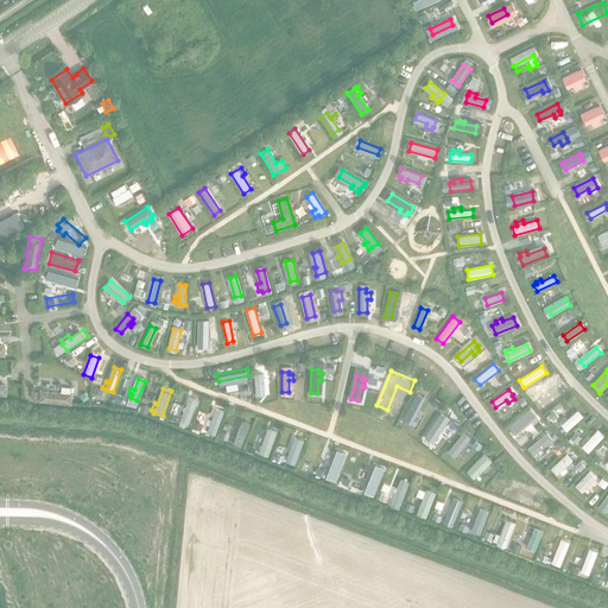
[(545,409),(563,396),(558,390),(548,397),(545,394),(539,399),(540,401),(540,403),(545,409)]
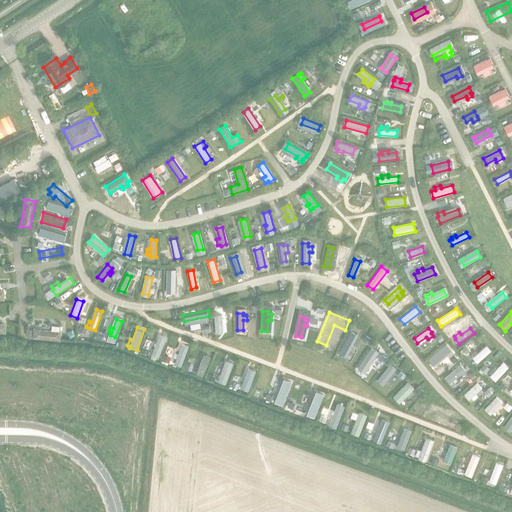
[(33,338),(60,341),(61,331),(34,329),(33,338)]
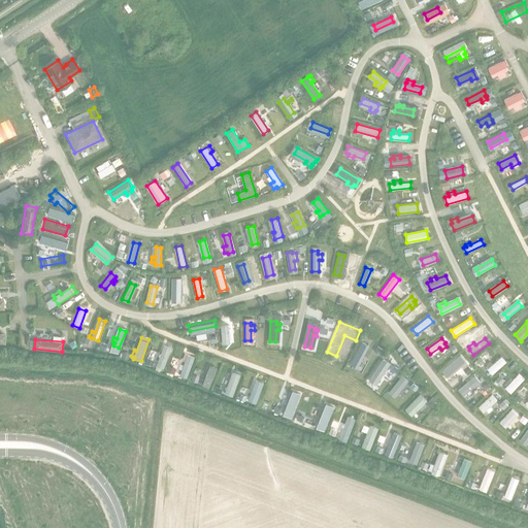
[(165,364),(171,349),(165,347),(162,355),(159,354),(157,360),(161,362),(160,364),(164,365),(165,363),(165,364)]
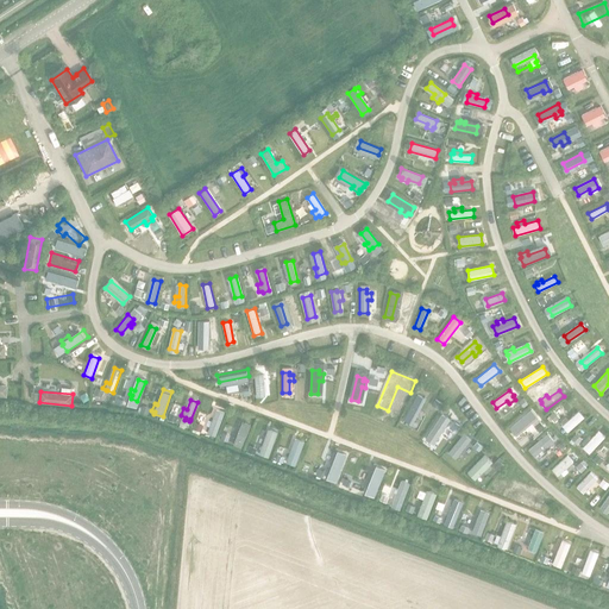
[(413,402),(403,421),(410,424),(415,414),(419,415),(422,409),(419,407),(420,406),(413,402)]
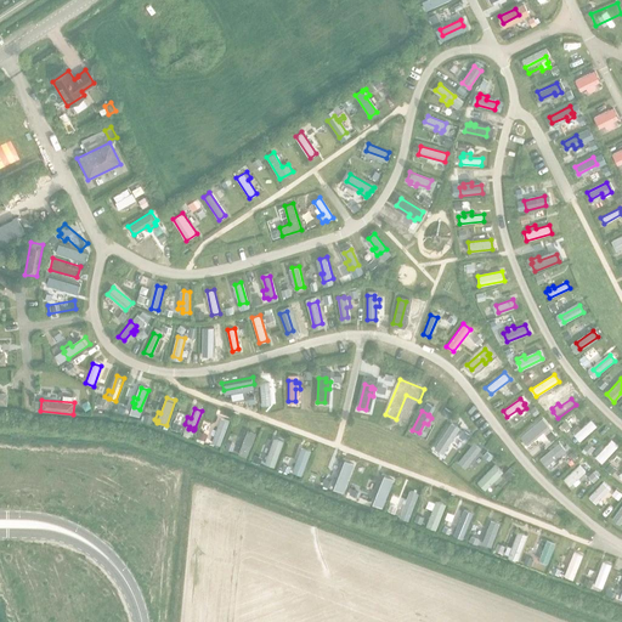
[(220,445),(228,420),(222,418),(216,434),(213,431),(210,439),(214,440),(213,442),(220,445)]
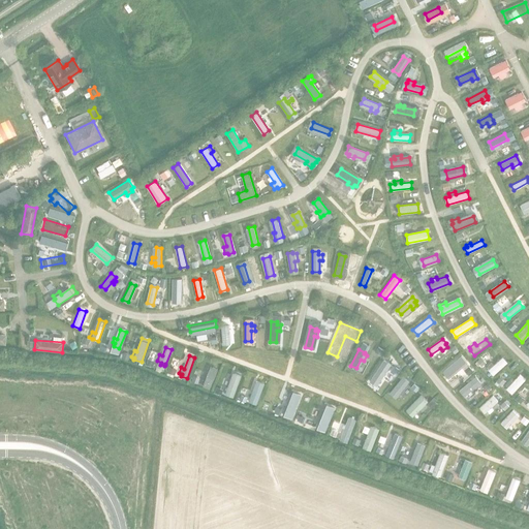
[(493,375),(507,362),(502,356),(494,365),(492,363),(487,367),(489,369),(489,370),(493,375)]
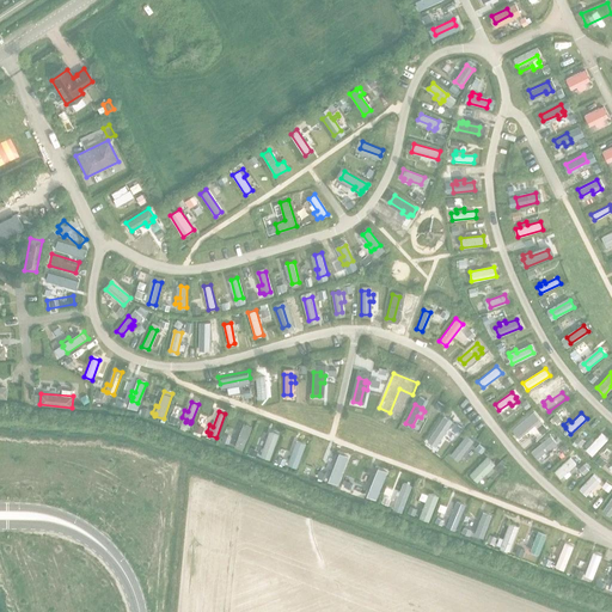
[(518,433),(534,420),(530,414),(513,428),(518,433)]
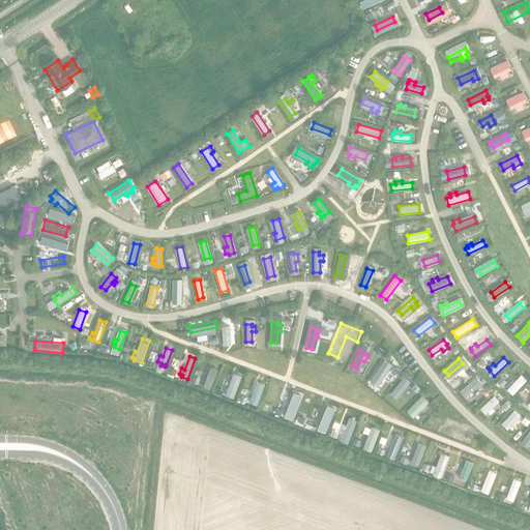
[(382,363),(371,381),(376,384),(387,366),(382,363)]
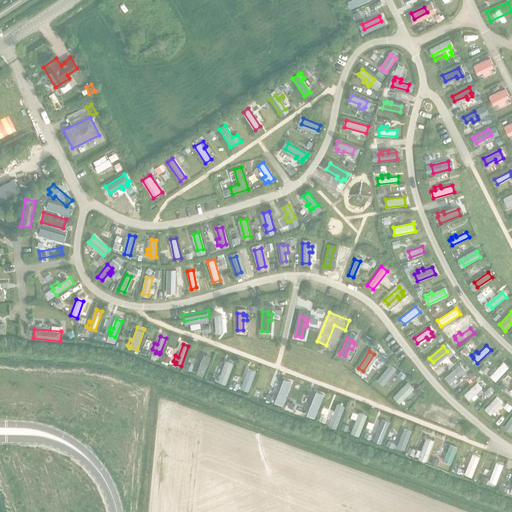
[(203,377),(210,357),(204,354),(196,374),(203,377)]
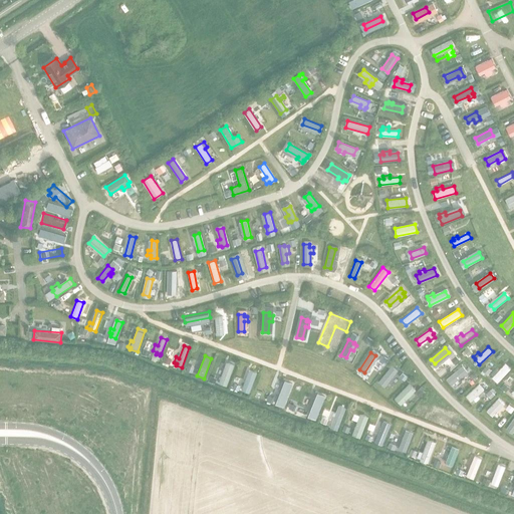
[(228,382),(234,364),(228,363),(226,371),(222,369),(221,375),(224,376),(222,380),(228,382)]
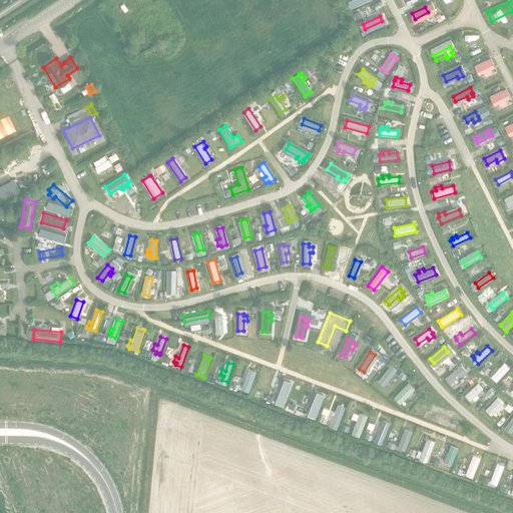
[(496,382),(509,367),(504,363),(497,370),(495,368),(490,373),(493,375),(491,377),(496,382)]
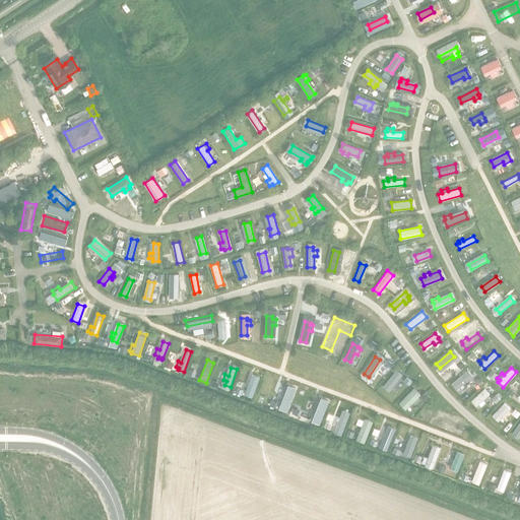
[(393,372),(381,387),(387,393),(394,384),(400,389),(405,382),(399,377),(393,372)]
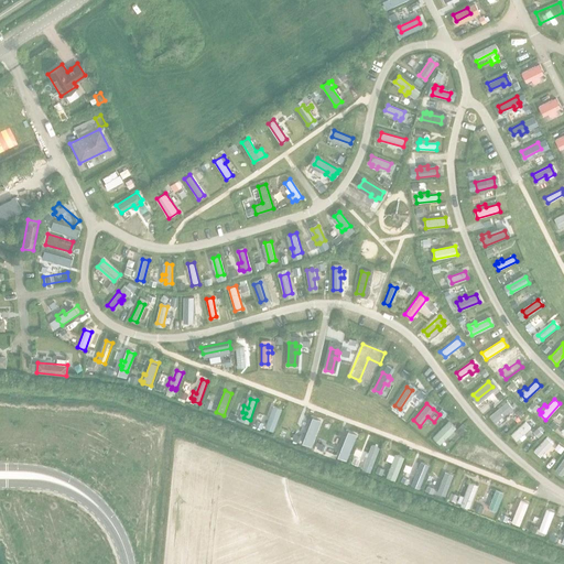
[(496,421),(510,408),(506,403),(491,415),(496,421)]
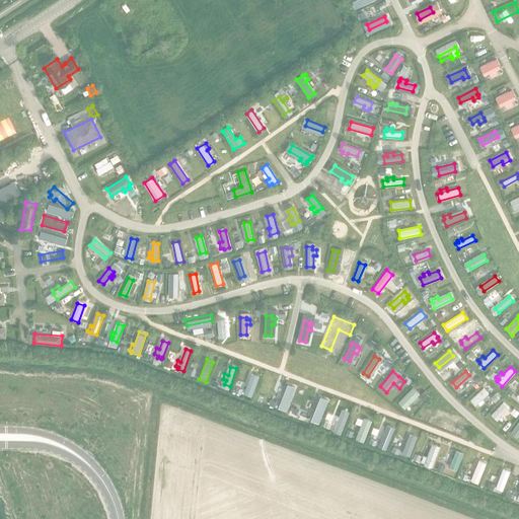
[(252,393),(258,376),(253,374),(249,384),(246,383),(244,389),(247,390),(252,393)]
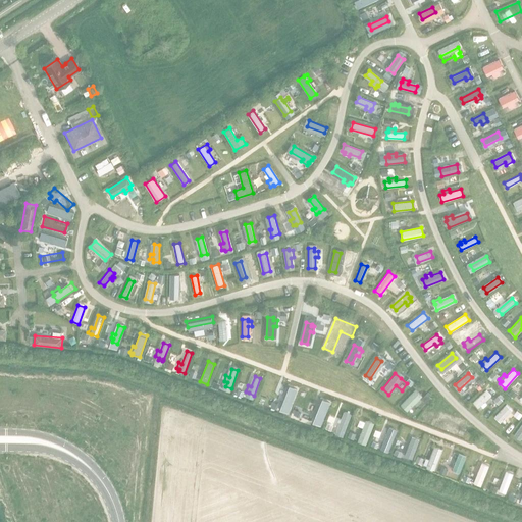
[(275,407),(282,388),(276,385),(268,404),(275,407)]
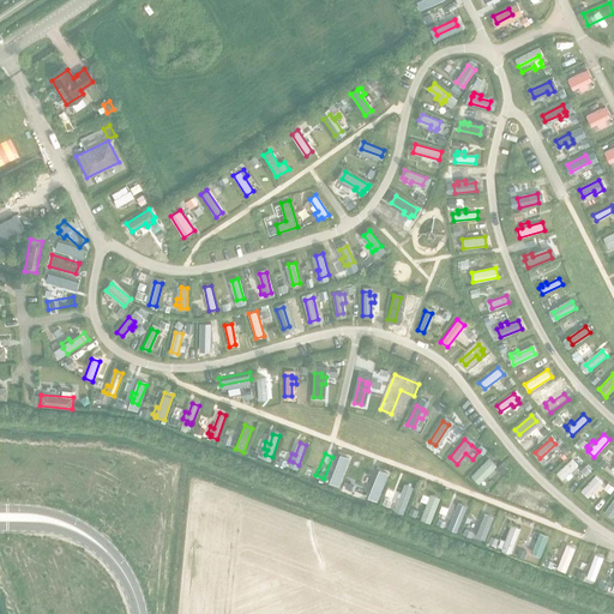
[(559,481),(583,461),(577,455),(554,475),(559,481)]
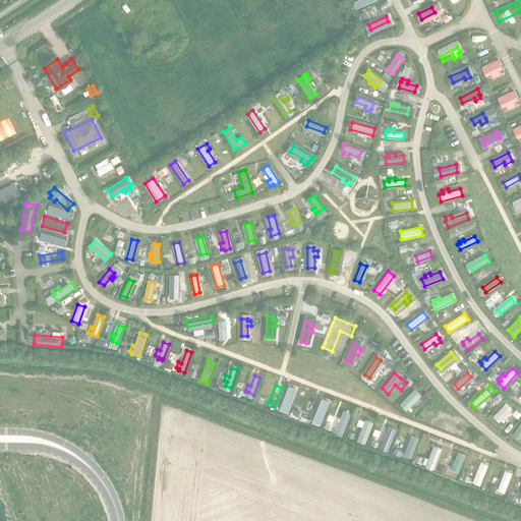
[(414,389),(400,403),(406,410),(414,402),(416,405),(420,400),(418,398),(421,395),(414,389)]
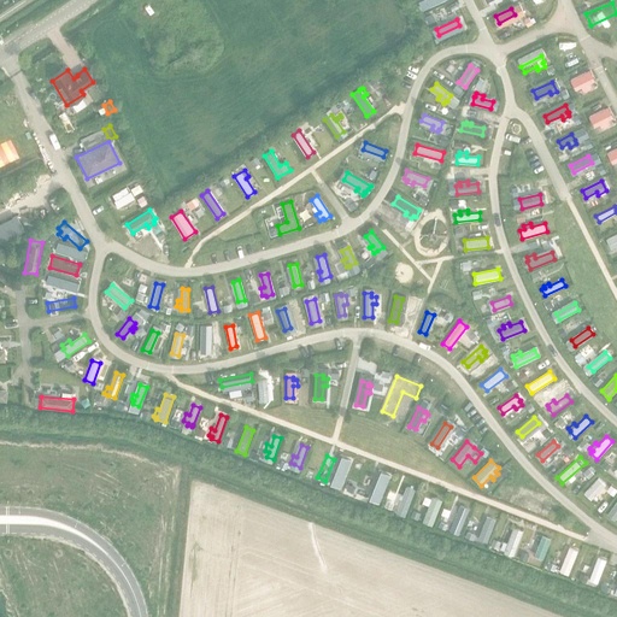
[(353,489),(360,469),(354,466),(346,487),(353,489)]
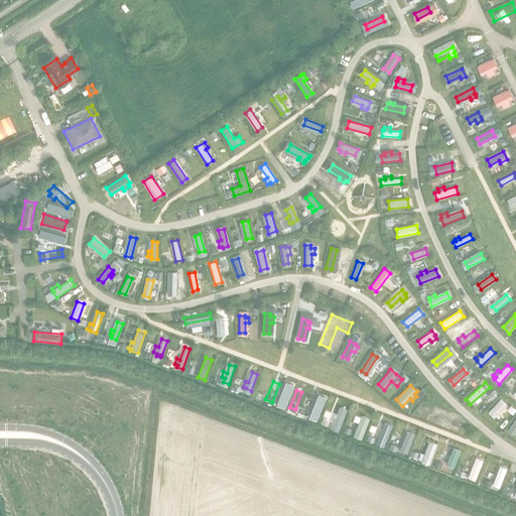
[(317,417),(325,400),(318,398),(315,407),(311,406),(310,411),(313,412),(312,415),(317,417)]
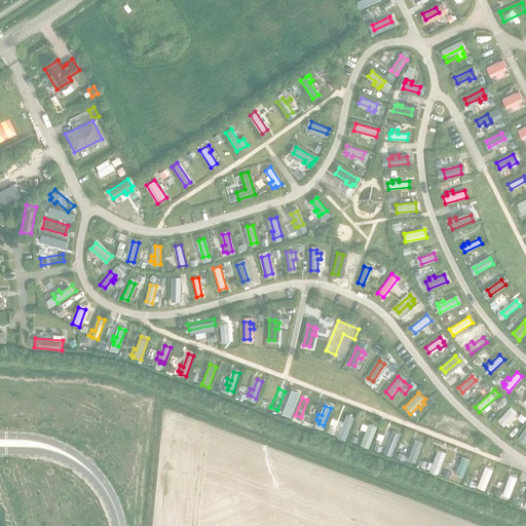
[(503,425),(516,413),(510,408),(498,420),(503,425)]
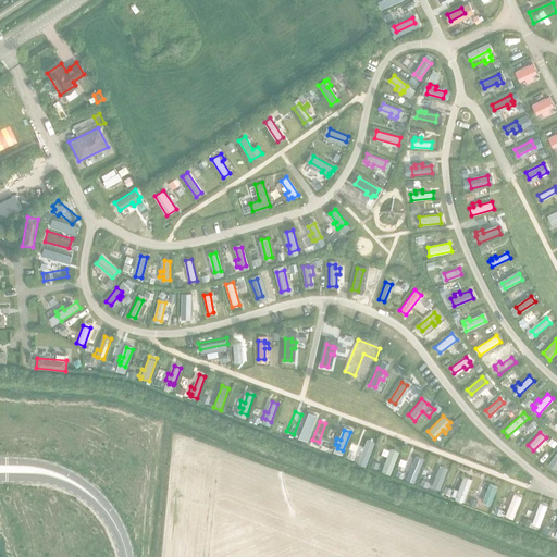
[(368,459),(374,442),(369,440),(362,457),(368,459)]
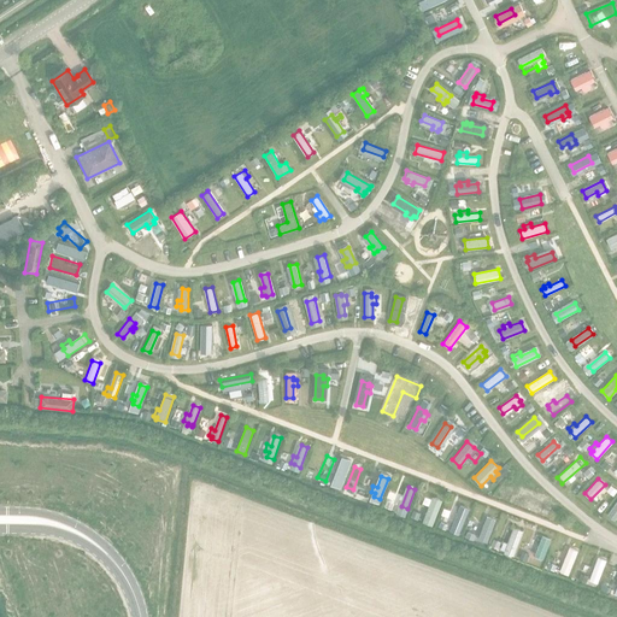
[(513,503),(538,512),(541,504),(516,494),(513,503)]
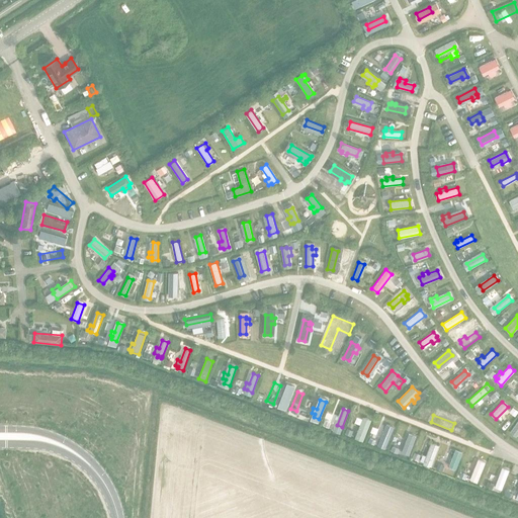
[(362,441),(371,420),(363,417),(355,438),(362,441)]
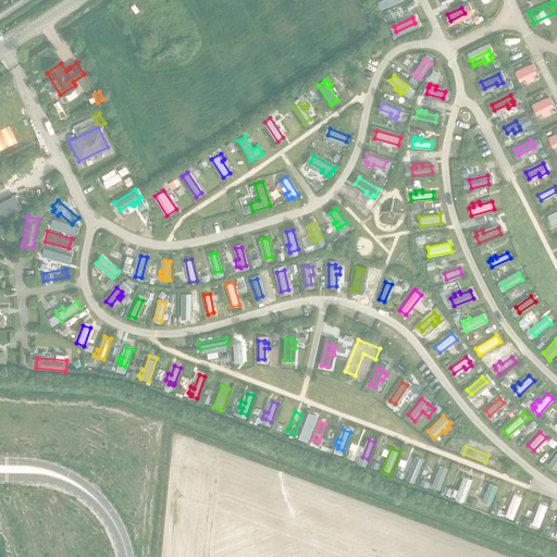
[(415,482),(422,460),(416,457),(410,470),(408,469),(405,475),(408,477),(407,480),(415,482)]
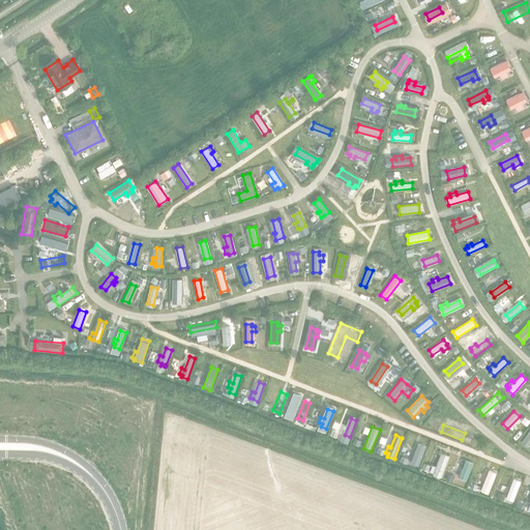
[(417,467),(425,447),(419,444),(415,455),(412,454),(410,460),(413,462),(411,465),(417,467)]
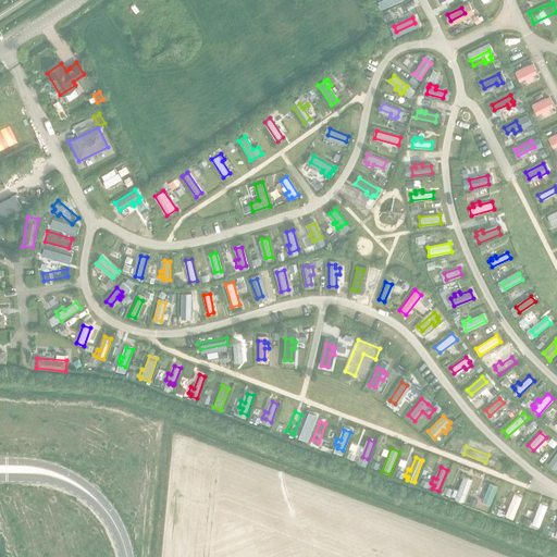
[(463,502),(472,479),(463,475),(462,477),(458,475),(455,485),(454,485),(453,489),(454,489),(452,495),(455,496),(455,497),(463,502)]
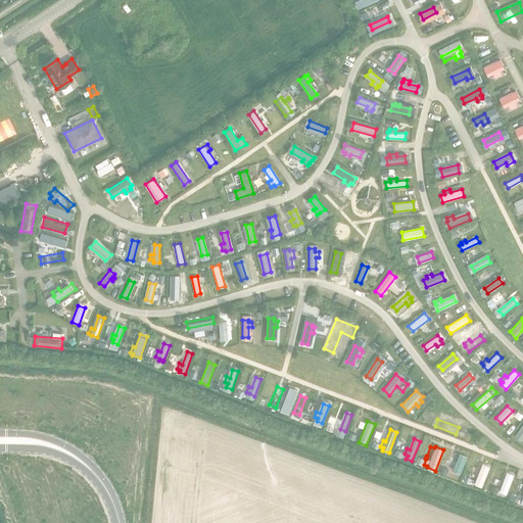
[(459,475),(466,458),(461,456),(454,473),(459,475)]
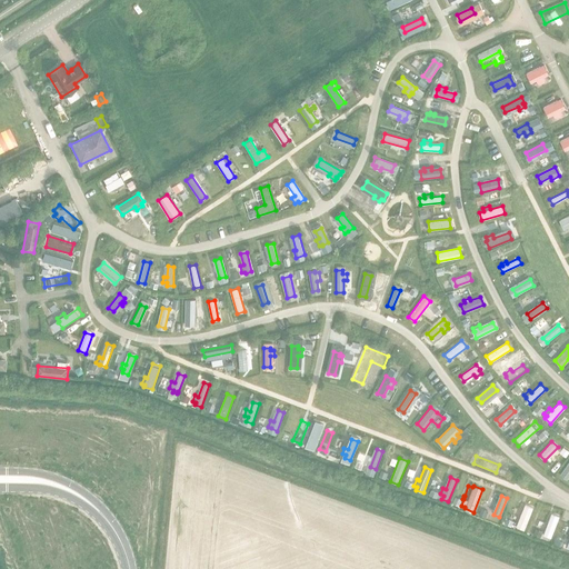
[(525,527),(532,507),(527,505),(521,517),(519,515),(516,521),(519,522),(519,525),(525,527)]
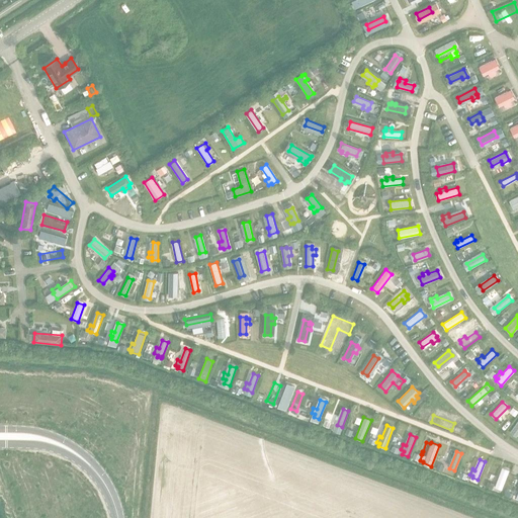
[(502,467),(495,487),(502,489),(509,470),(502,467)]
